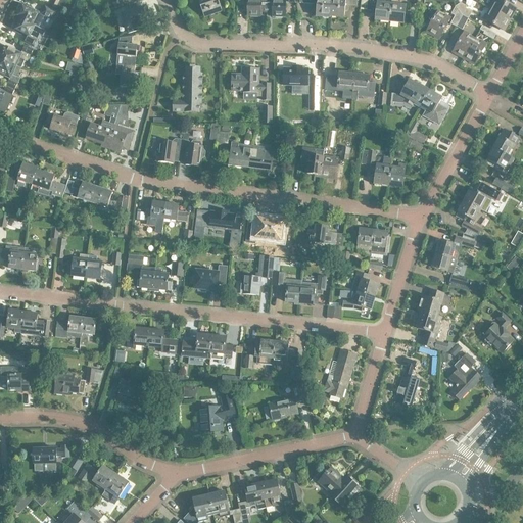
[(62,13),(68,2),(63,0),(53,0),(50,7),(62,13)]
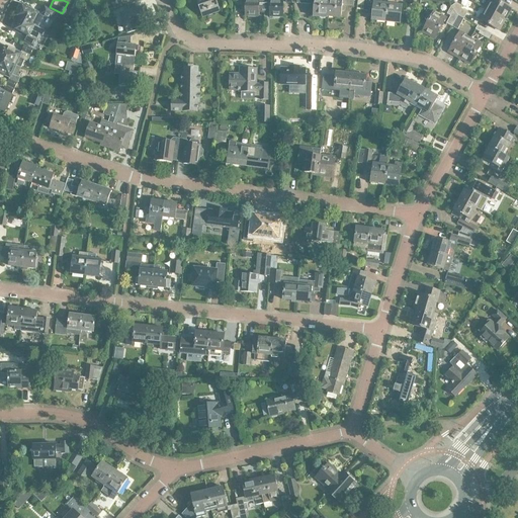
[(211,10),(212,13),(220,11),(216,0),(196,0),(199,7),(198,8),(199,11),(201,12),(201,14),(211,10)]
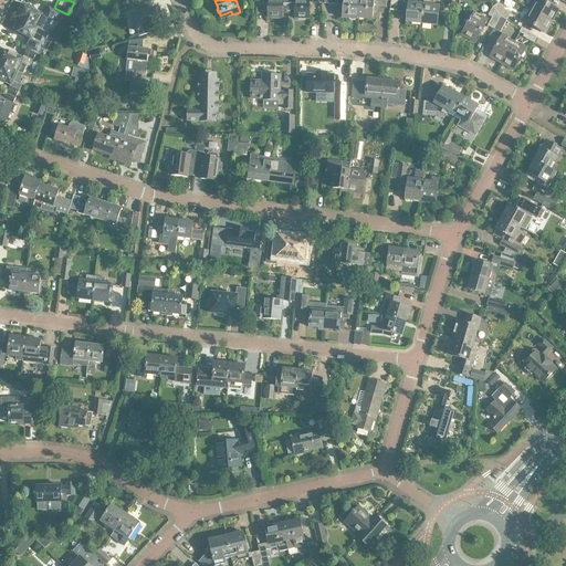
[(269,1),(269,18),(272,18),(272,19),(279,19),(279,18),(282,18),(282,13),(289,13),(289,4),(289,0),(274,0),(275,1),(269,1)]
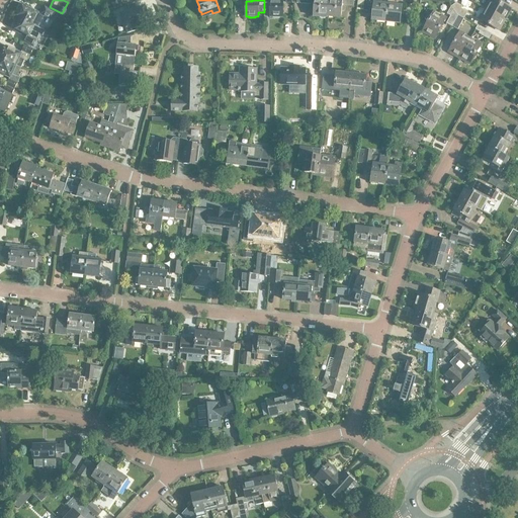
[(282,16),(283,1),(271,1),(271,0),(264,0),(264,4),(264,12),(270,12),(270,16),(273,16),(273,18),(279,18),(279,16),(282,16)]
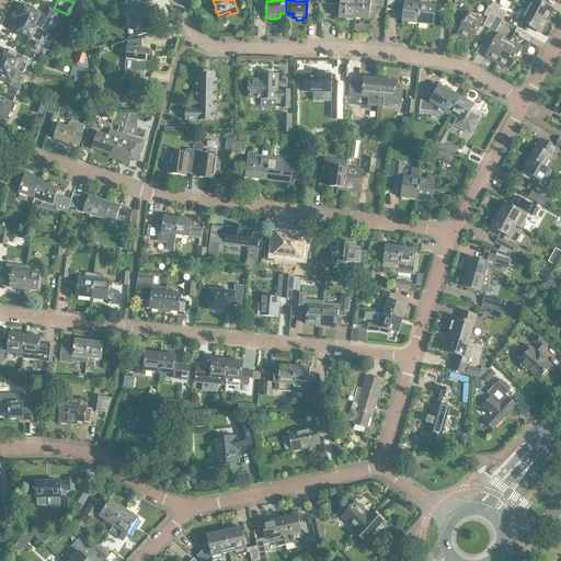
[(355,18),(354,18),(356,0),(355,0),(352,0),(321,0),(321,3),(340,6),(339,18),(354,19),(355,18)]
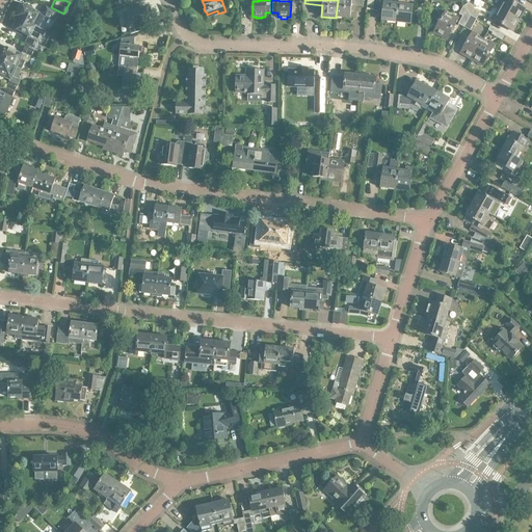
[(338,0),(336,17),(337,17),(350,18),(351,6),(363,6),(363,0),(353,0),(354,0),(350,0),(337,0),(338,0)]
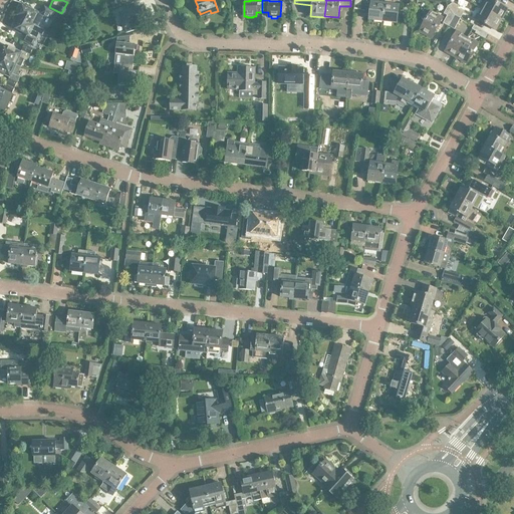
[(358,0),(361,0),(359,11),(366,12),(366,7),(370,7),(368,20),(373,21),(383,22),(386,5),(384,5),(384,0),(358,0)]
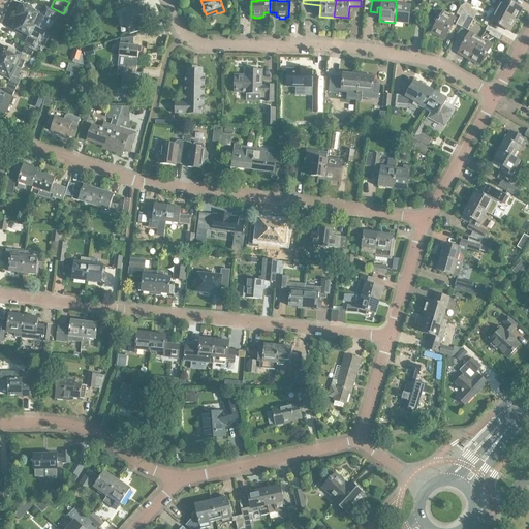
[(397,5),(395,23),(404,24),(408,24),(410,6),(411,1),(405,0),(396,0),(396,5),(397,5)]
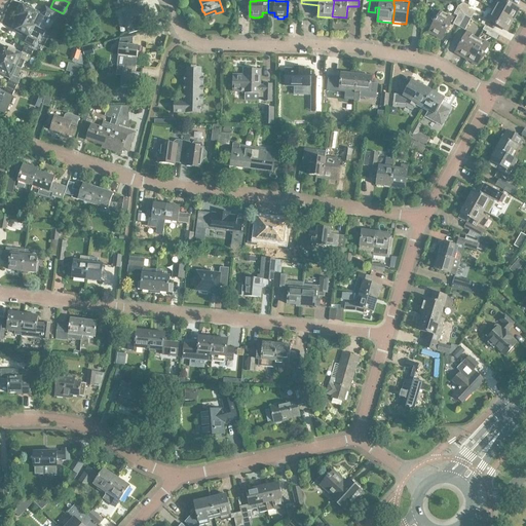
[(499,0),(494,9),(513,20),(519,9),(501,0),(499,0)]
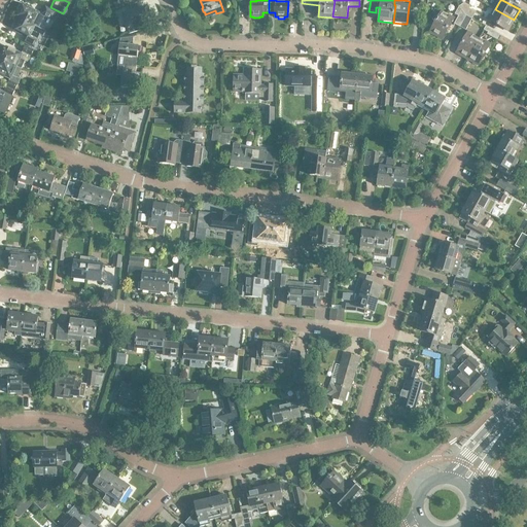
[(471,20),(475,13),(468,10),(470,6),(464,3),(460,6),(466,16),(471,20)]
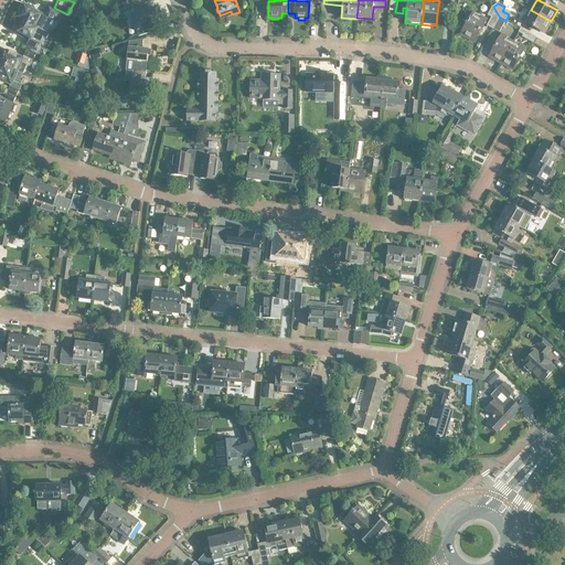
[(57,23),(63,13),(49,7),(44,16),(25,6),(19,19),(22,21),(35,28),(35,27),(41,30),(48,18),(57,23)]
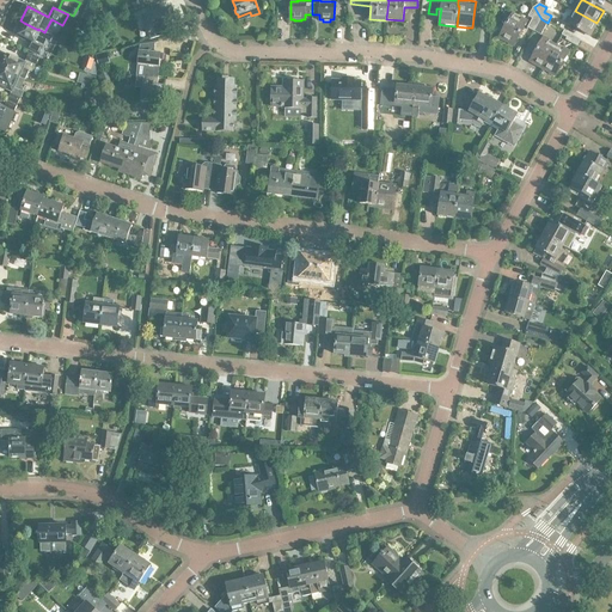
[(533,8),(528,17),(532,19),(527,28),(534,31),(542,19),(534,7),(533,8)]
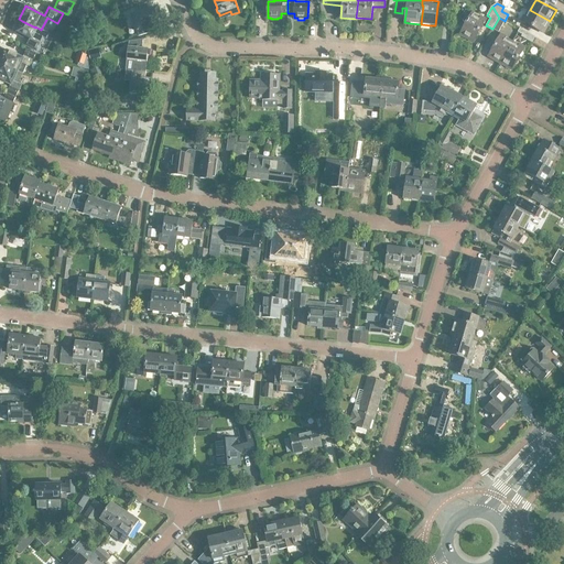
[(162,23),(158,9),(132,17),(139,36),(150,33),(148,28),(162,23)]
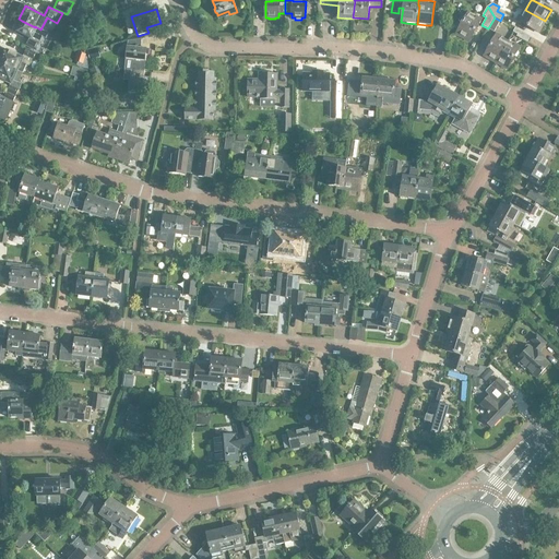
[(538,33),(545,21),(525,10),(525,11),(527,12),(524,18),(519,15),(515,21),(521,24),(521,23),(538,33)]
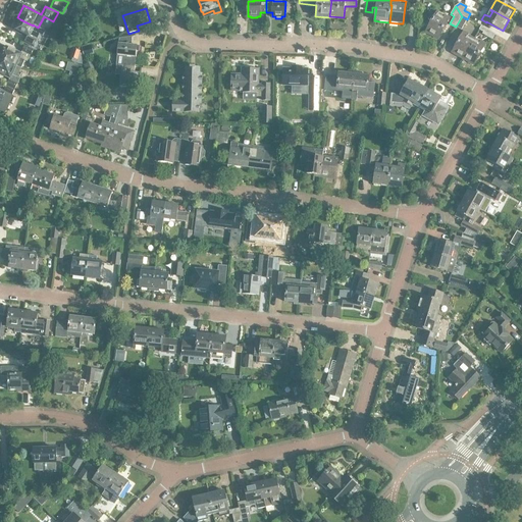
[(444,18),(436,14),(425,33),(427,34),(427,33),(437,39),(448,22),(451,18),(445,15),(444,18)]
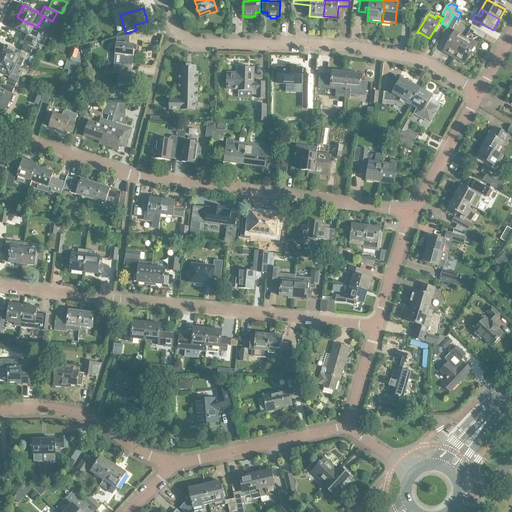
[(458,19),(453,16),(447,26),(452,30),(458,19)]
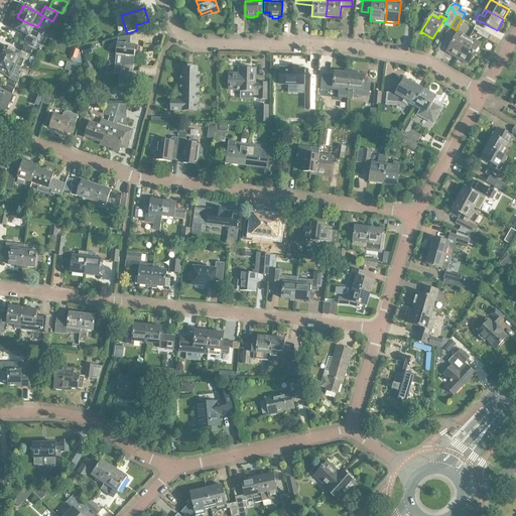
[(44,31),(37,27),(32,24),(32,25),(20,19),(14,30),(28,37),(32,30),(37,32),(42,35),(44,31)]
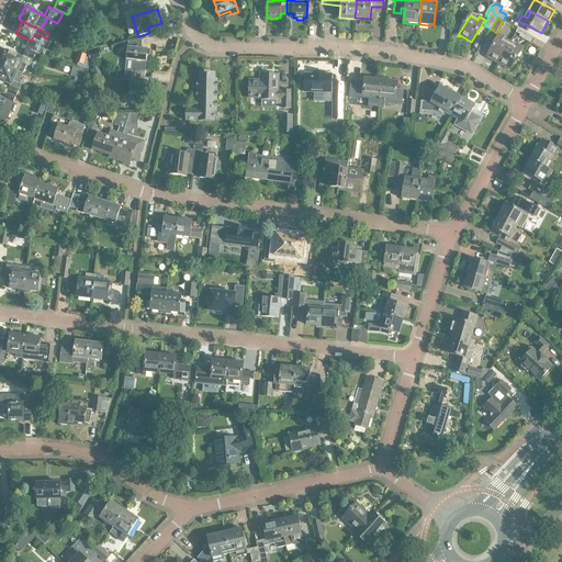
[(509,44),(503,41),(505,37),(498,34),(496,38),(497,40),(487,57),(498,63),(509,44)]
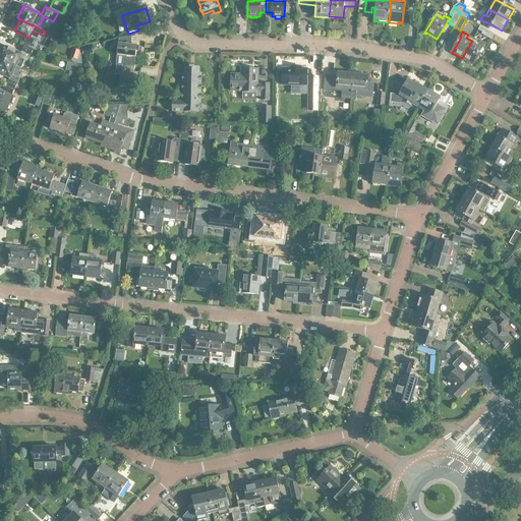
[(116,65),(122,66),(134,67),(135,61),(134,61),(134,57),(135,58),(137,46),(131,45),(132,37),(119,39),(119,44),(116,65)]
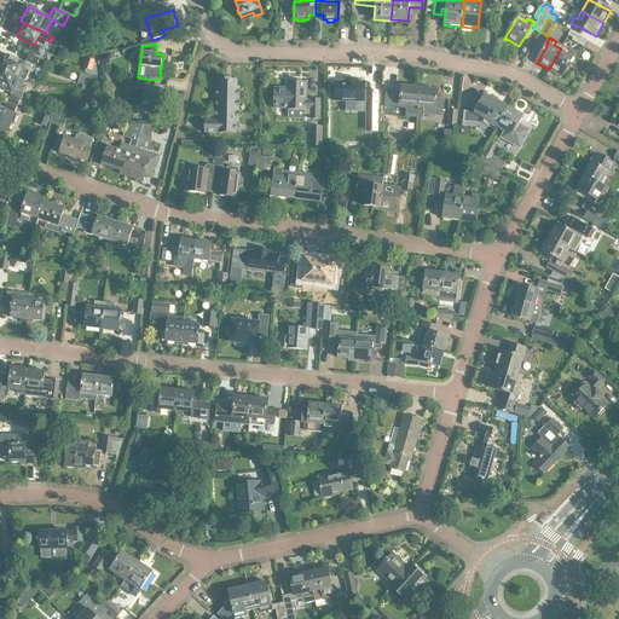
[(46,53),(33,47),(30,53),(42,61),(46,53)]
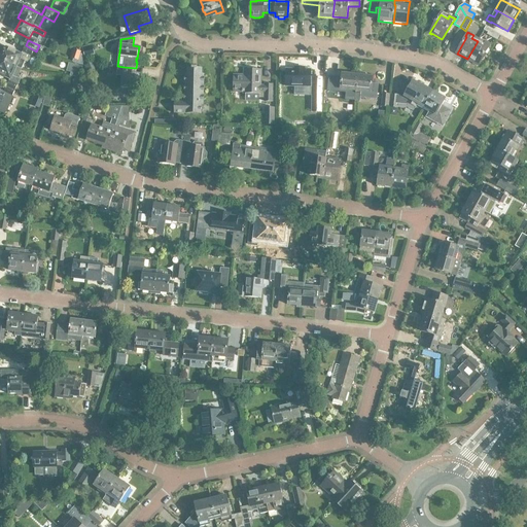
[(489,48),(491,44),(486,41),(484,44),(478,41),(467,59),(479,65),(488,48),(489,48)]
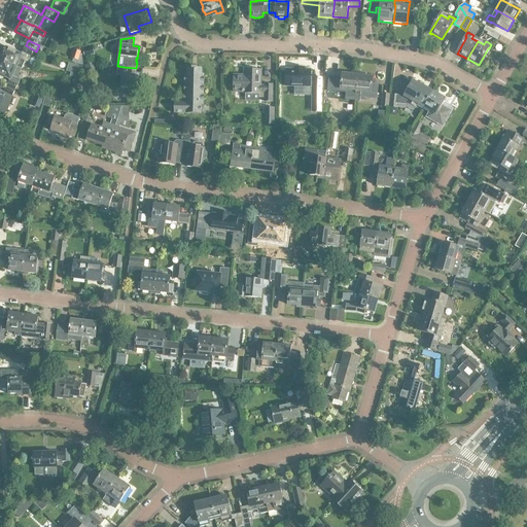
[(1,54),(0,56),(0,59),(16,67),(21,69),(25,62),(28,63),(34,50),(25,46),(22,54),(16,51),(15,51),(8,48),(6,53),(4,51),(3,54),(1,54)]
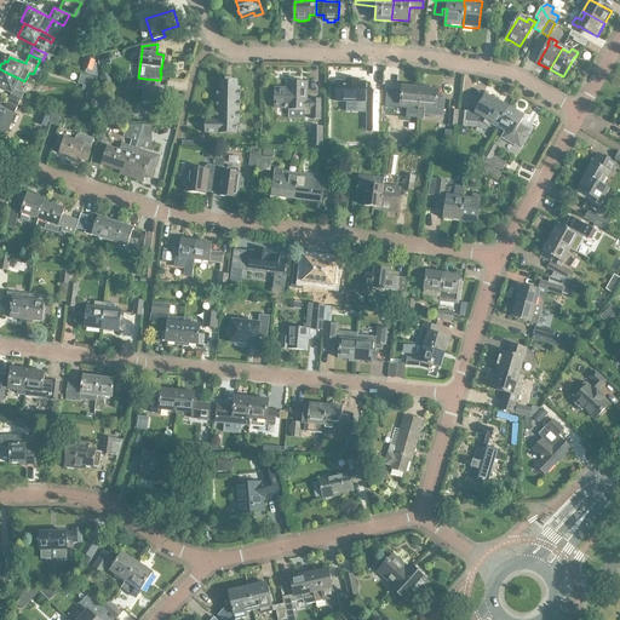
[(0,69),(0,87),(5,90),(5,91),(11,93),(7,103),(17,108),(24,95),(19,92),(24,81),(19,79),(0,69)]
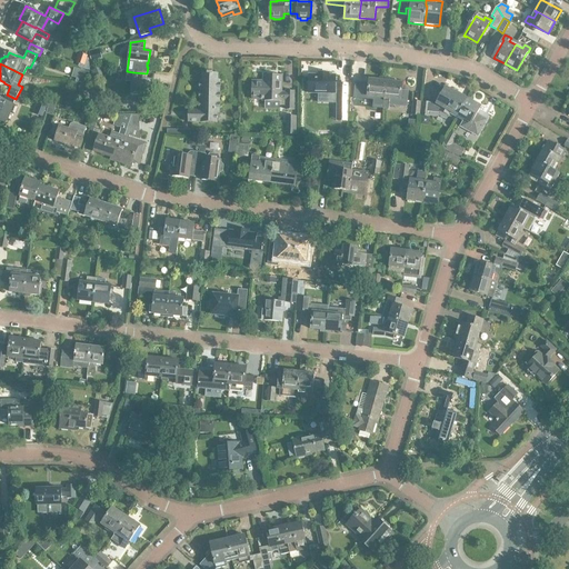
[(99,69),(91,71),(95,80),(102,77),(99,69)]
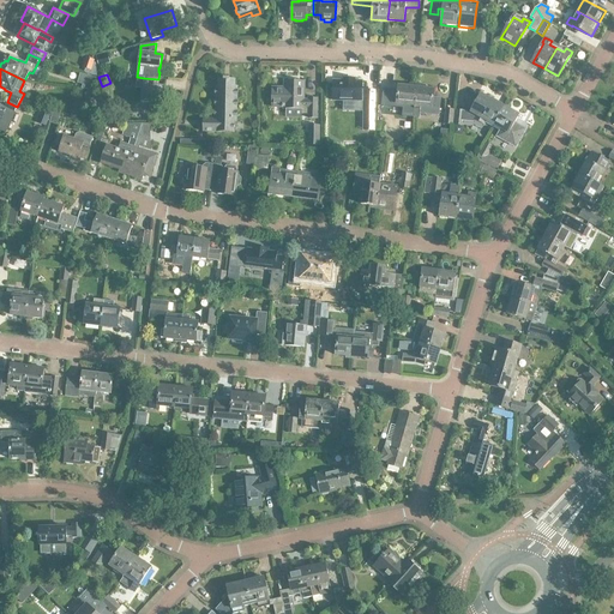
[(157,90),(158,79),(144,78),(137,77),(136,89),(143,89),(140,102),(154,104),(154,107),(162,107),(162,104),(163,104),(164,91),(157,90)]
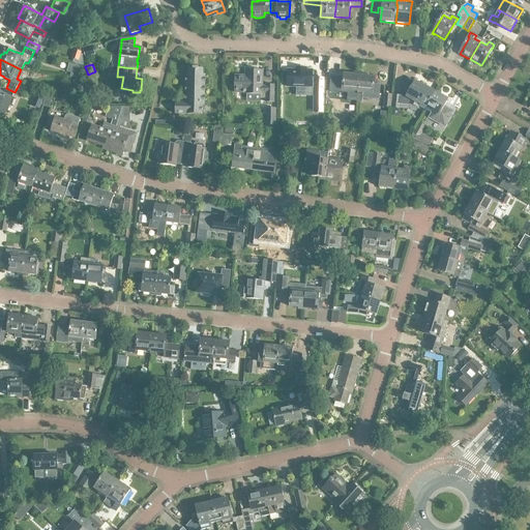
[(202,115),(203,106),(204,106),(204,101),(205,101),(205,97),(205,92),(205,88),(205,83),(206,79),(205,79),(205,75),(203,75),(203,68),(198,68),(198,69),(194,68),(188,68),(188,75),(186,75),(186,78),(185,78),(185,82),(186,82),(186,87),(185,87),(185,91),(186,91),(185,96),(185,100),(185,102),(175,102),(175,114),(187,114),(187,115),(202,115)]
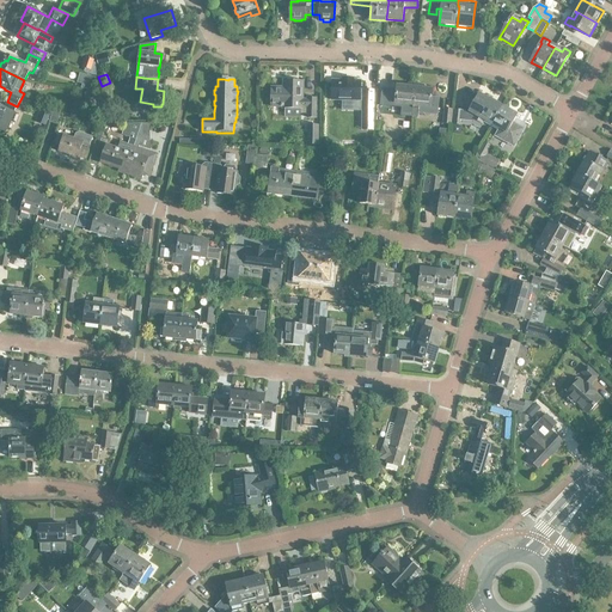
[(373,129),(374,91),(361,91),(361,81),(354,81),(354,80),(343,79),(343,81),(332,80),(332,90),(330,90),(330,98),(332,98),(332,101),(342,101),(360,101),(363,104),(362,111),(362,128),(373,129)]
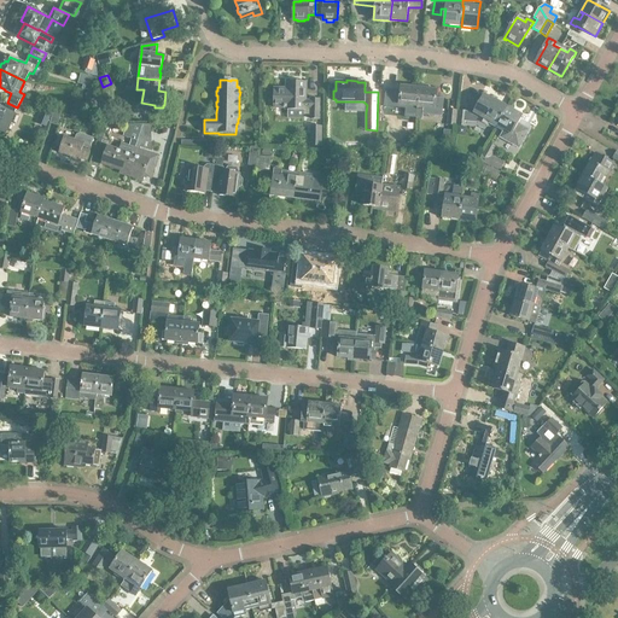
[(305,101),(305,82),(287,81),(287,89),(274,89),(273,108),(286,108),(286,110),(304,110),(304,115),(312,115),(312,120),(319,120),(319,99),(312,99),(312,101),(305,101)]
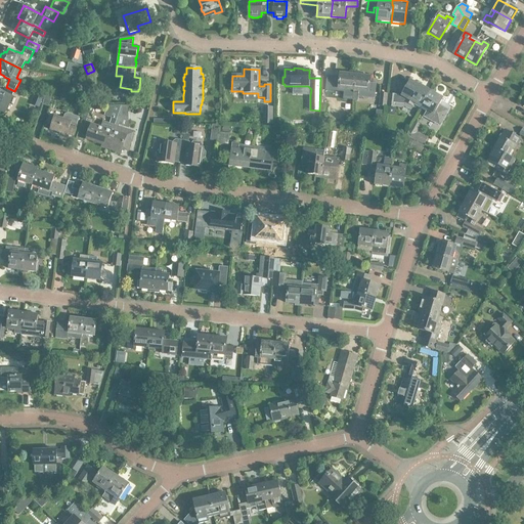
[(356,76),(340,74),(339,83),(339,88),(339,89),(349,90),(348,100),(353,100),(356,76)]
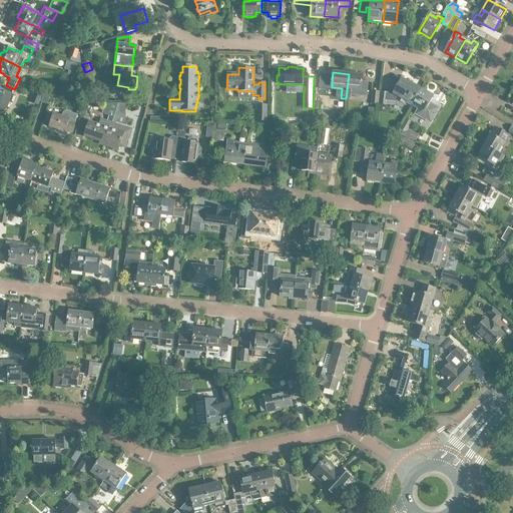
[(346,98),(351,99),(351,95),(367,97),(368,82),(362,81),(363,75),(349,74),(346,98)]
